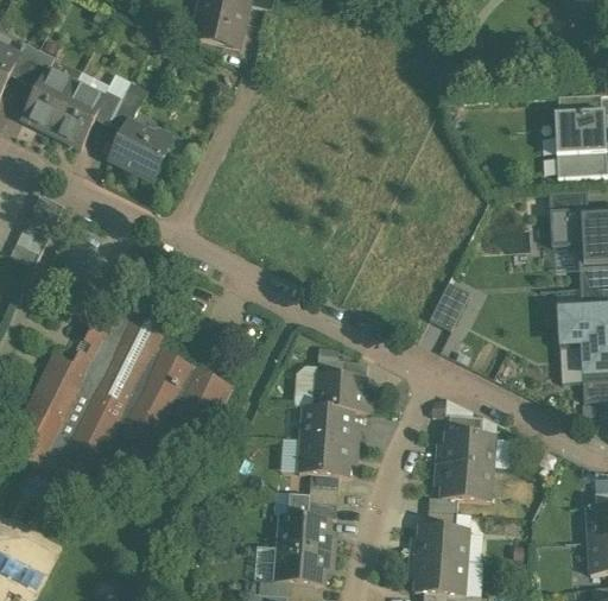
[(200,0),(197,11),(204,13),(198,36),(238,45),(247,4),(248,0),(200,0)]
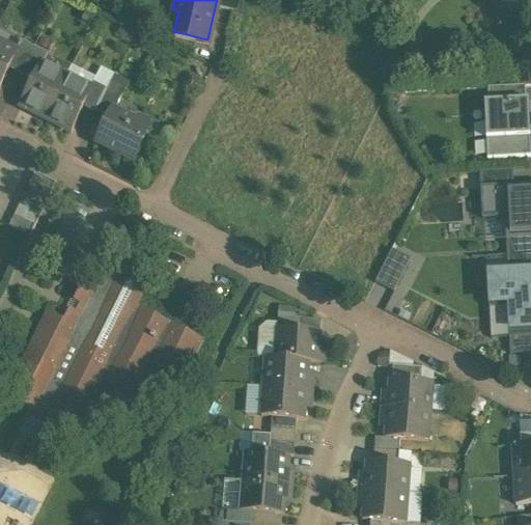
[(217,0),(216,3),(238,8),(239,0),(217,0)]
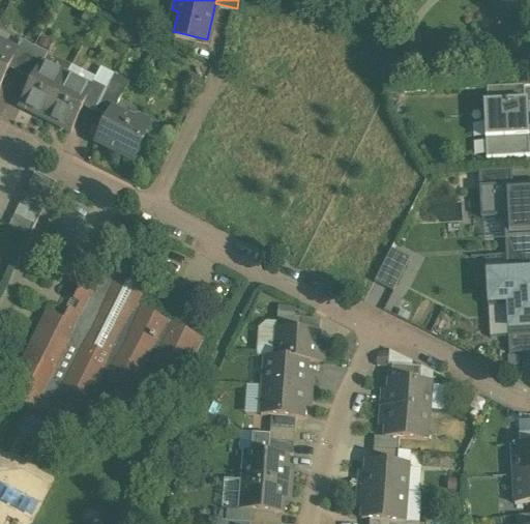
[(34,42),(21,35),(15,47),(17,48),(8,64),(20,69),(34,42)]
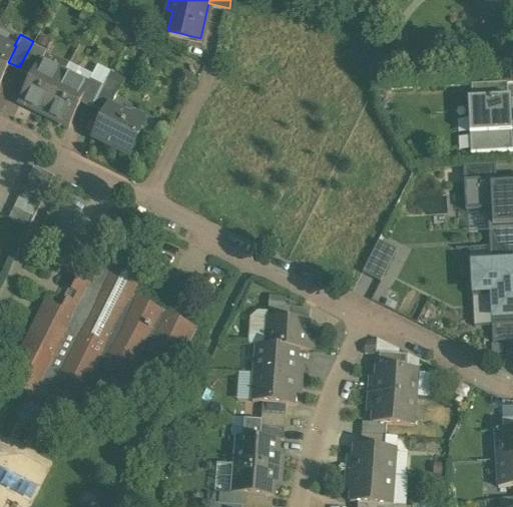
[(14,45),(0,38),(0,77),(8,62),(16,46),(14,45)]
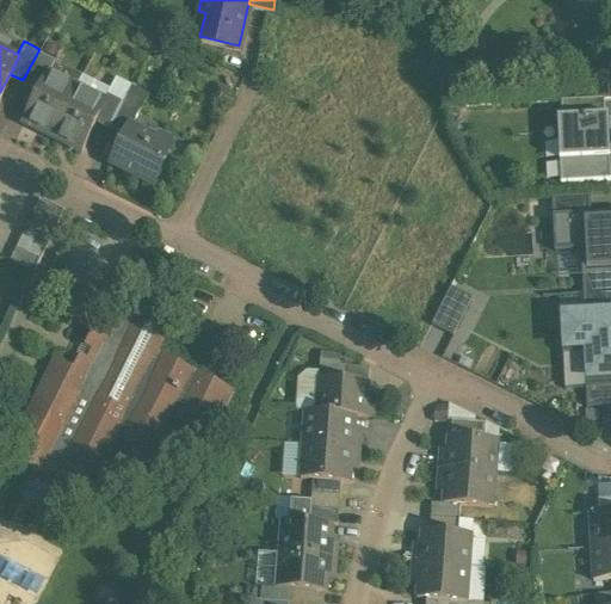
[(55,56),(39,49),(23,80),(37,88),(47,69),(48,69),(55,56)]
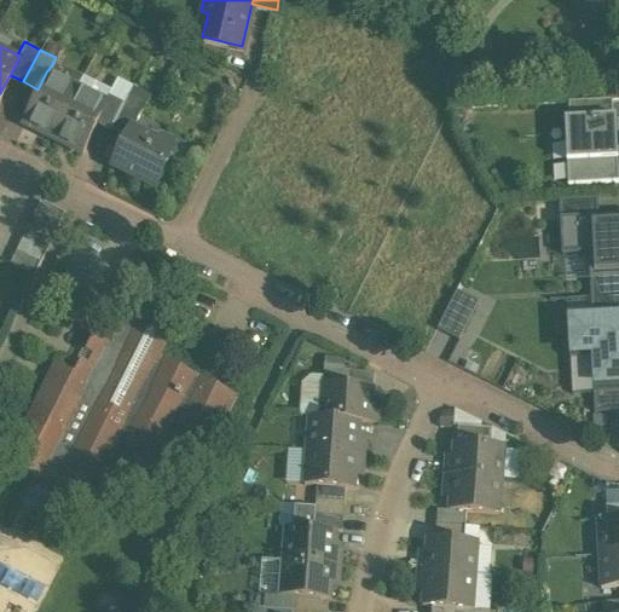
[(48,70),(47,70),(38,90),(24,117),(53,132),(76,85),(48,70)]
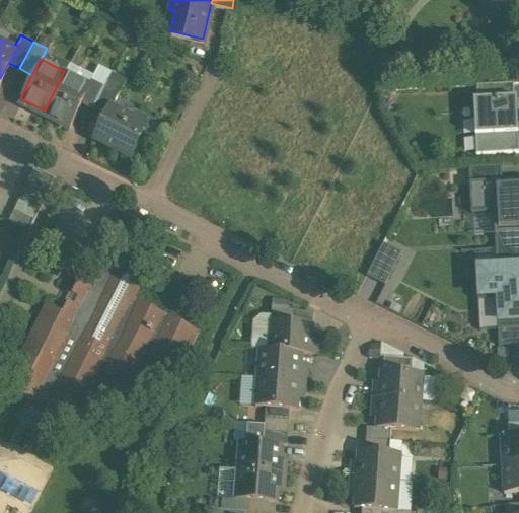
[(93,72),(70,60),(64,71),(88,83),(91,77),(93,72)]
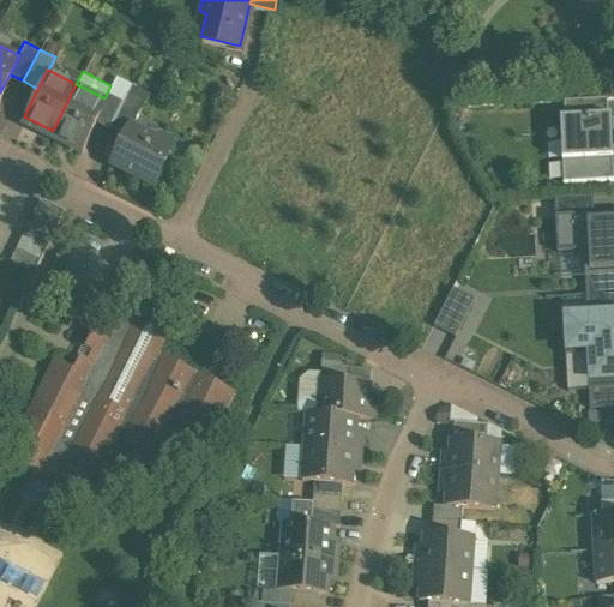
[(104,98),(76,84),(53,131),(82,145),(96,118),(106,98),(104,98)]
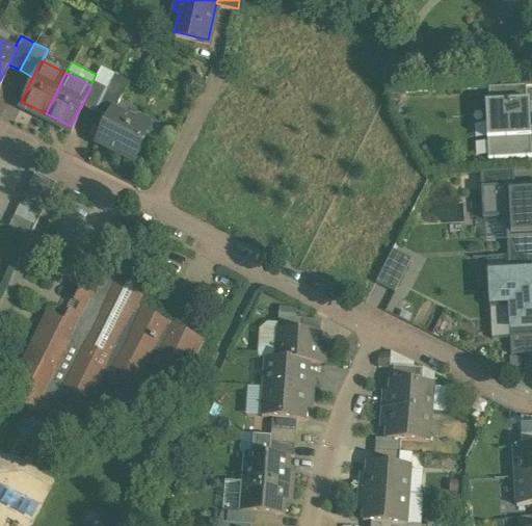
[(125,85),(110,78),(96,107),(108,114),(113,105),(114,106),(125,85)]
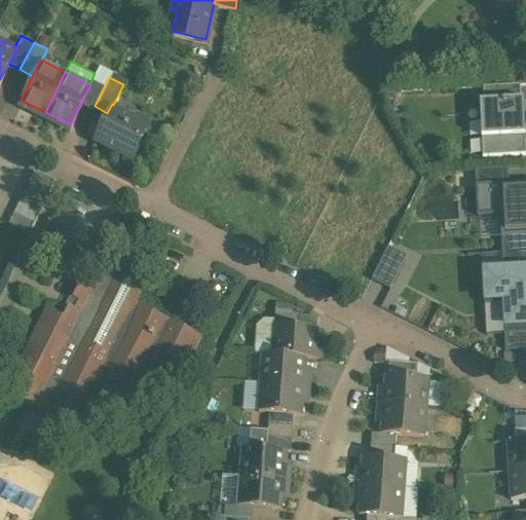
[(105,84),(92,78),(89,84),(90,84),(82,101),(94,106),(105,84)]
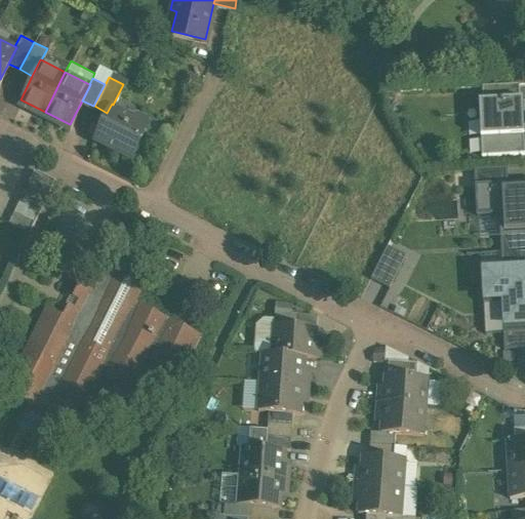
[(519,80),(482,82),(483,97),(519,95),(519,80)]
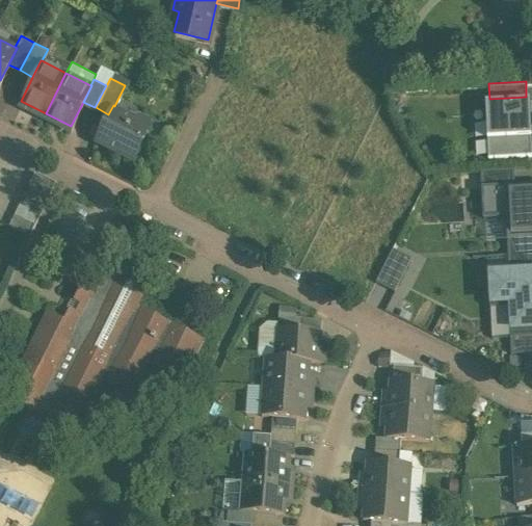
[(489,99),(485,99),(487,135),(530,133),(529,97),(526,97),(489,99)]
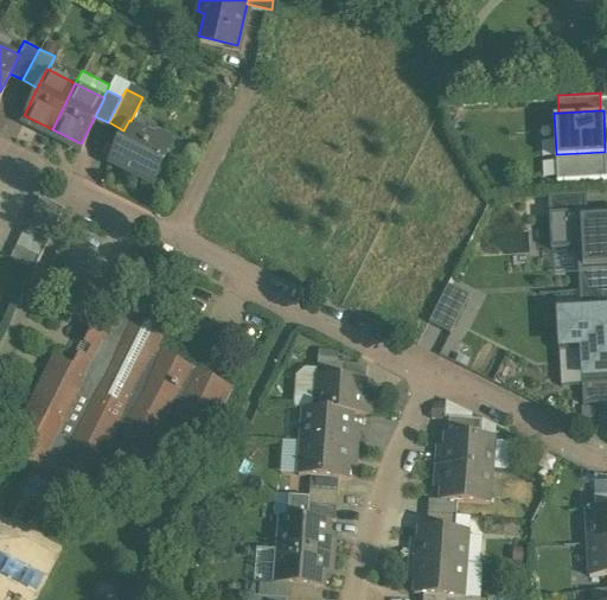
[(131,121),(129,120),(123,131),(110,158),(152,179),(170,142),(167,134),(160,129),(153,132),(131,121)]
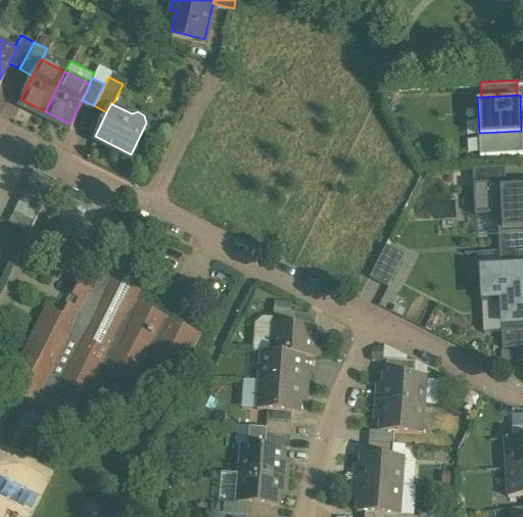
[(521,131),(479,133),(480,152),(522,150),(521,131)]
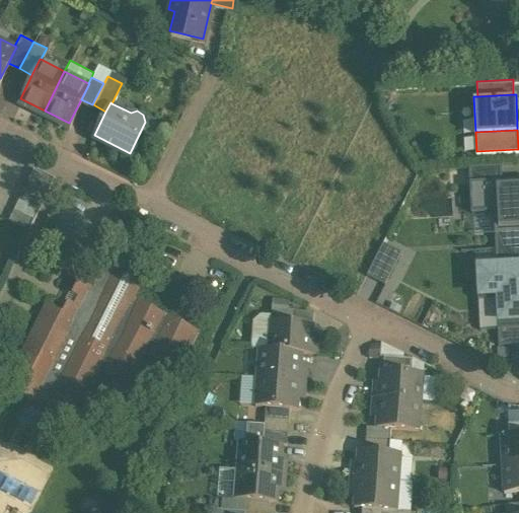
[(470,164),(471,180),(506,179),(505,163),(470,164)]
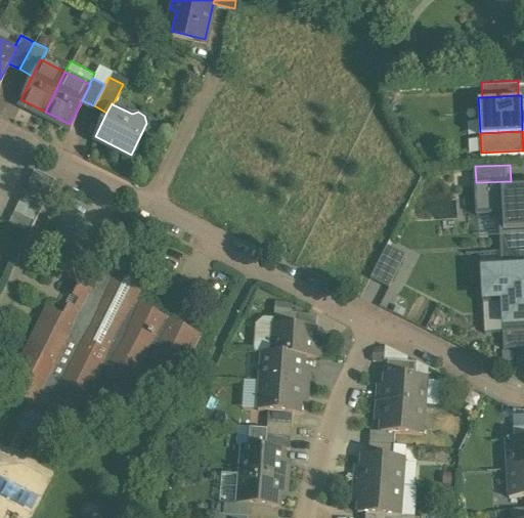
[(499,212),(500,231),(523,230),(523,180),(511,181),(476,182),(477,213),(499,212)]
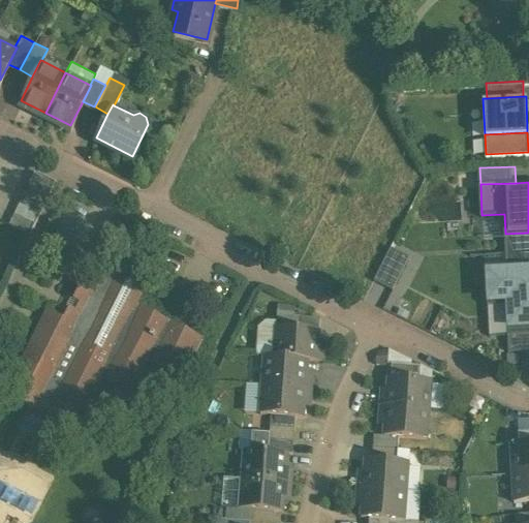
[(44,198),(25,189),(20,200),(39,209),(44,198)]
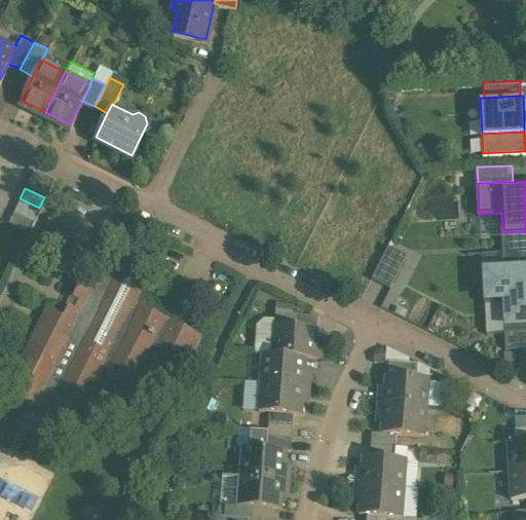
[(39,208),(20,198),(14,209),(34,219),(39,208)]
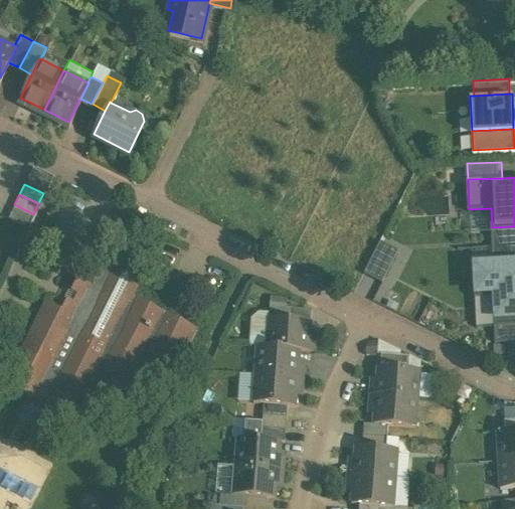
[(33,214),(14,204),(9,214),(28,224),(33,214)]
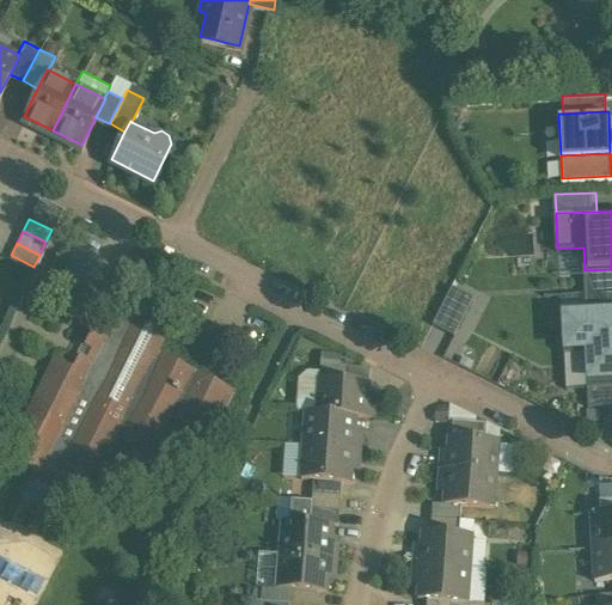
[(611,269),(585,270),(585,289),(611,288),(611,269)]
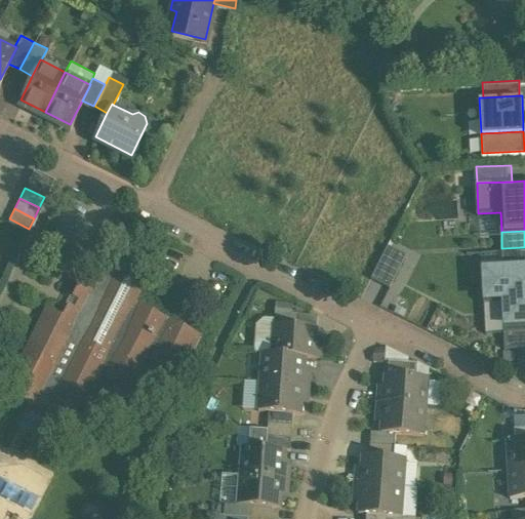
[(372,275),(390,282),(404,251),(386,243),(372,275)]
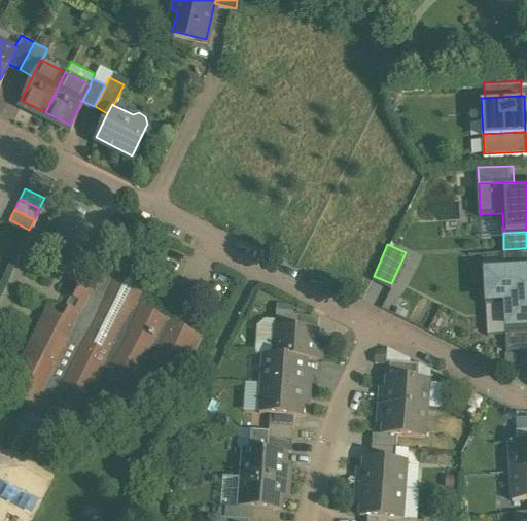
[(202,333),(139,302),(146,287),(115,272),(115,271),(113,270),(113,271),(106,268),(107,266),(104,265),(95,283),(81,276),(72,294),(78,298),(74,306),(68,303),(63,313),(45,305),(25,346),(40,354),(20,395),(61,416),(70,397),(86,406),(102,375),(134,390),(149,359),(180,375),(202,333)]
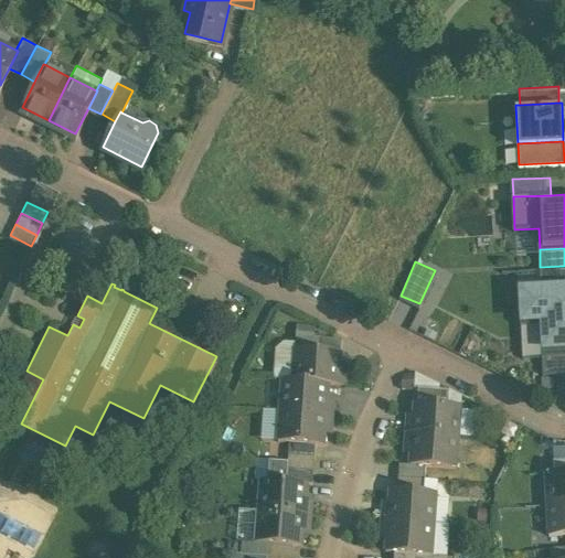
[(564,283),(519,287),(521,321),(537,320),(540,352),(564,351),(564,283)]
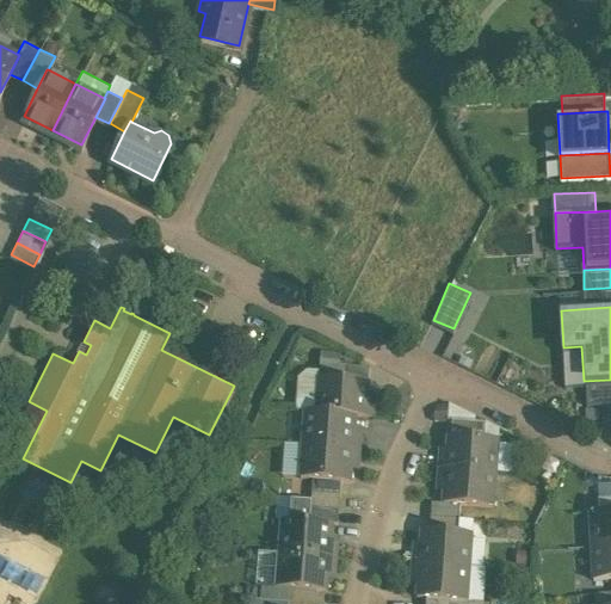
[(349,363),(320,361),(319,375),(347,377),(349,363)]
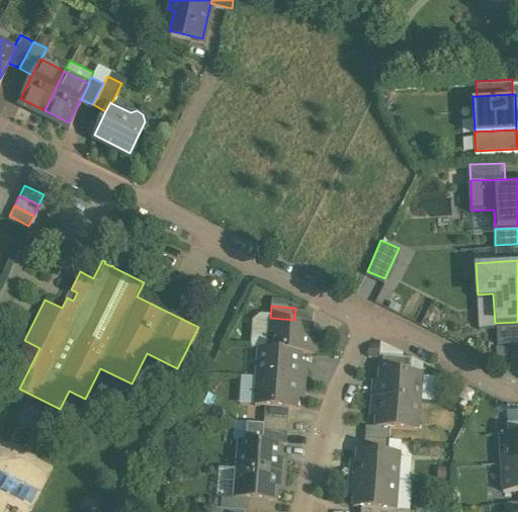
[(314,309),(295,308),(294,320),(313,321),(314,309)]
